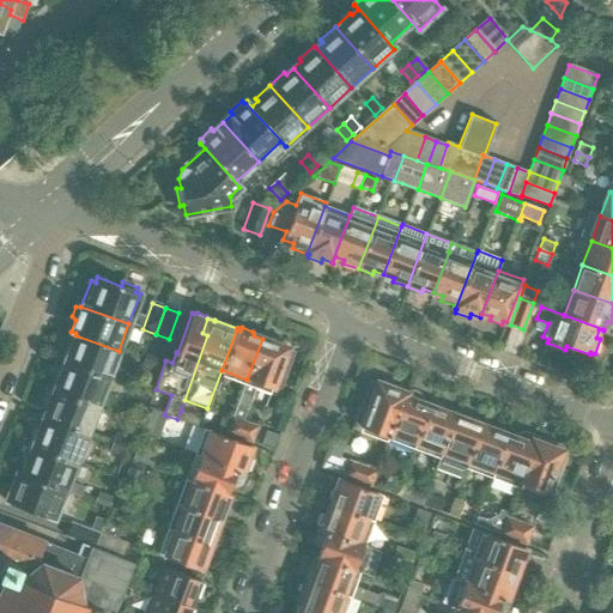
[(66,358),(65,363),(108,377),(119,351),(76,335),(72,344),(68,343),(62,357),(66,358)]
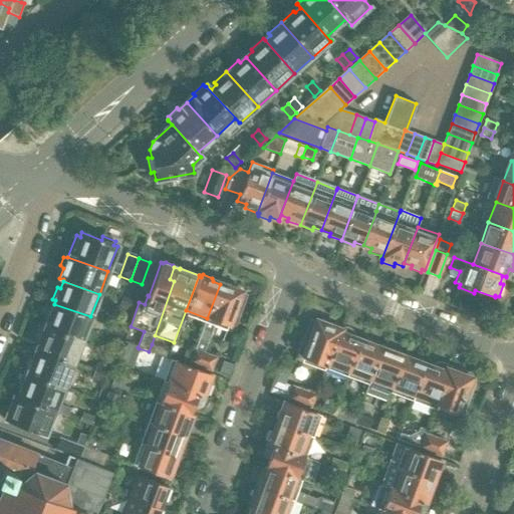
[(200,337),(208,341),(216,321),(228,326),(230,326),(231,326),(232,326),(234,325),(235,324),(236,323),(237,322),(237,320),(237,319),(237,317),(236,316),(235,315),(234,314),(233,313),(241,292),(239,291),(238,287),(229,284),(227,286),(220,284),(207,318),(200,337)]
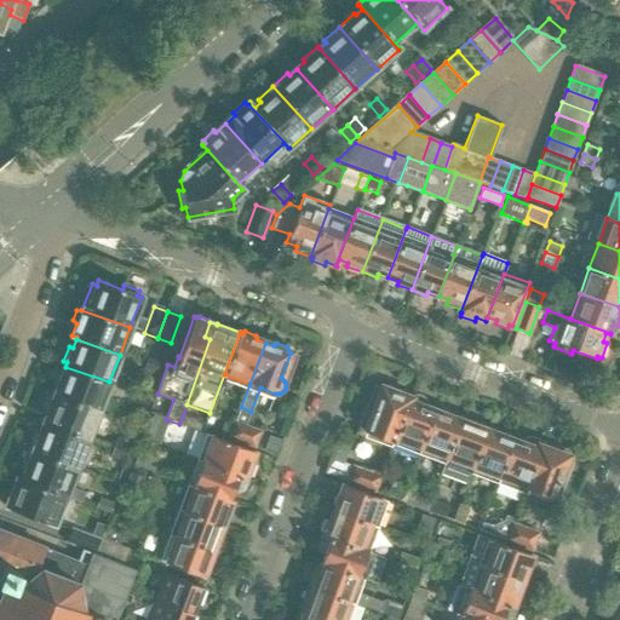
[(151,355),(149,365),(161,368),(165,360),(151,355)]
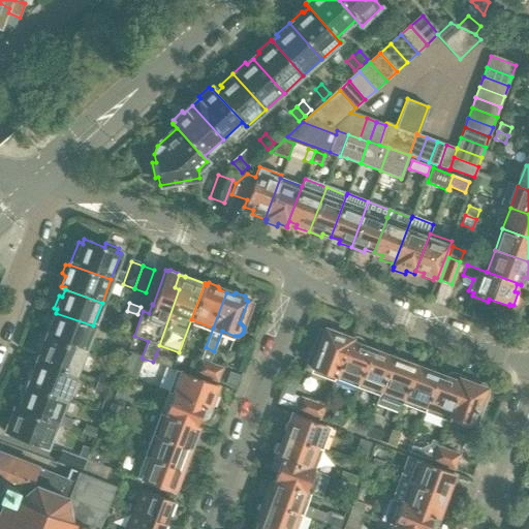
[(137,314),(127,311),(124,318),(135,322),(137,314)]
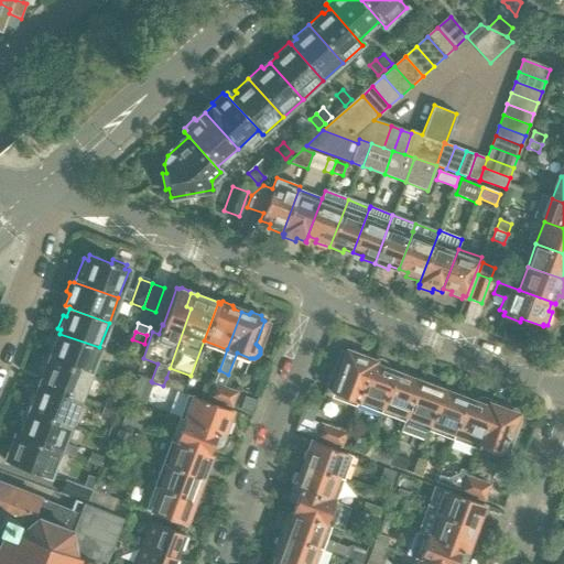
[(53,342),(46,358),(89,373),(99,347),(60,334),(56,343),(53,342)]
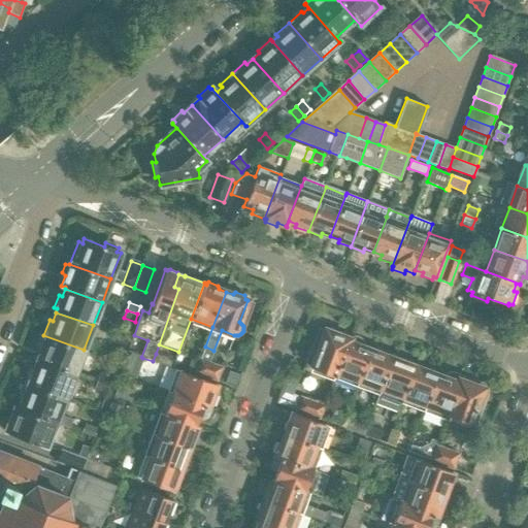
[(311,368),(334,376),(349,338),(318,327),(307,356),(306,357),(305,360),(305,362),(306,364),(309,367),(311,368)]
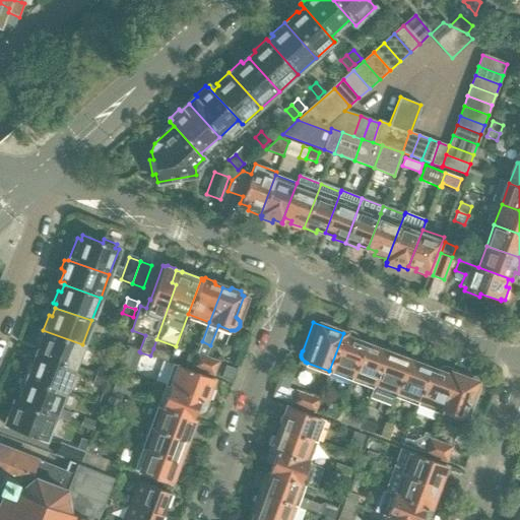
[(111,336),(123,341),(126,333),(114,328),(111,336)]
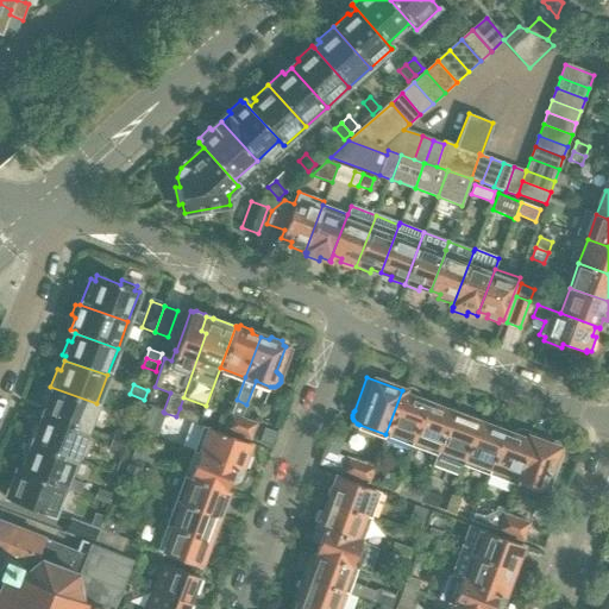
[(48,403),(43,415),(86,432),(96,403),(50,387),(44,402),(48,403)]
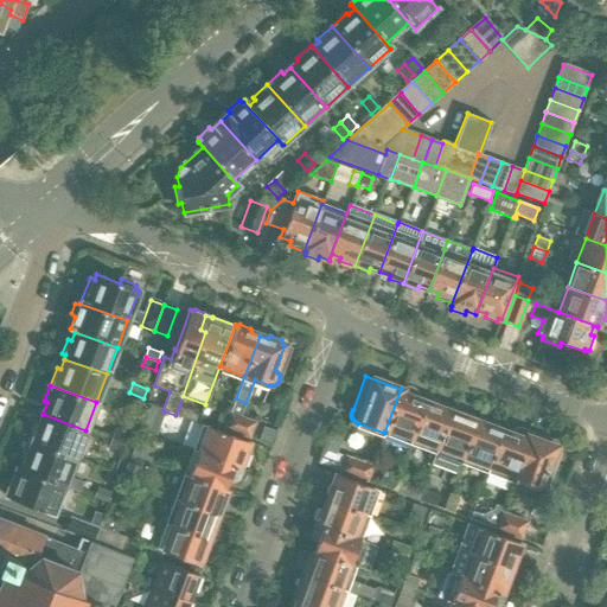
[(384,433),(410,442),(426,403),(415,398),(416,398),(416,396),(416,395),(415,393),(415,391),(414,390),(411,389),(410,389),(409,388),(407,388),(406,389),(403,389),(402,390),(401,389),(384,433)]
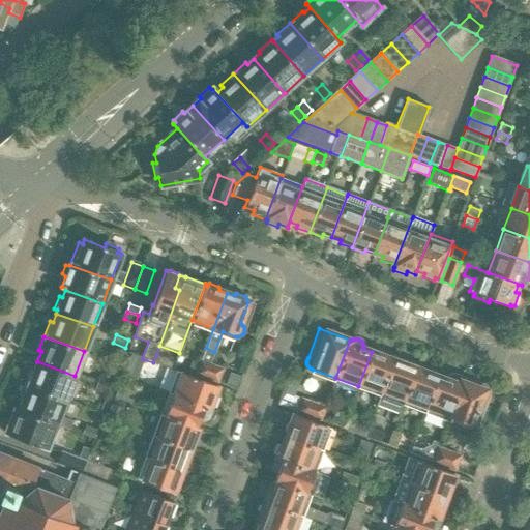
[(201,361),(200,363),(196,374),(217,382),(223,370),(209,364),(214,352),(206,348),(201,361)]
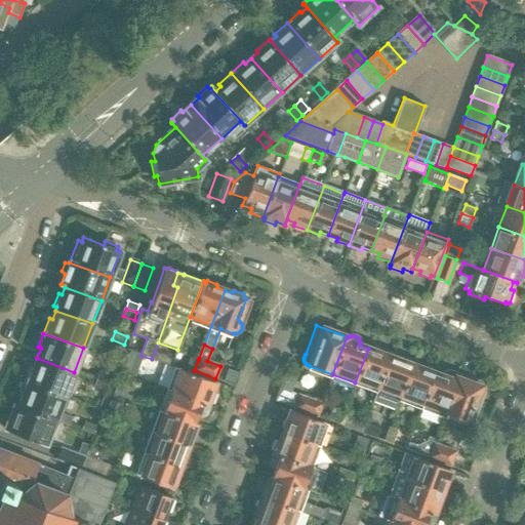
[(355,382),(378,391),(391,357),(382,354),(381,350),(372,347),(369,349),(368,349),(355,382)]
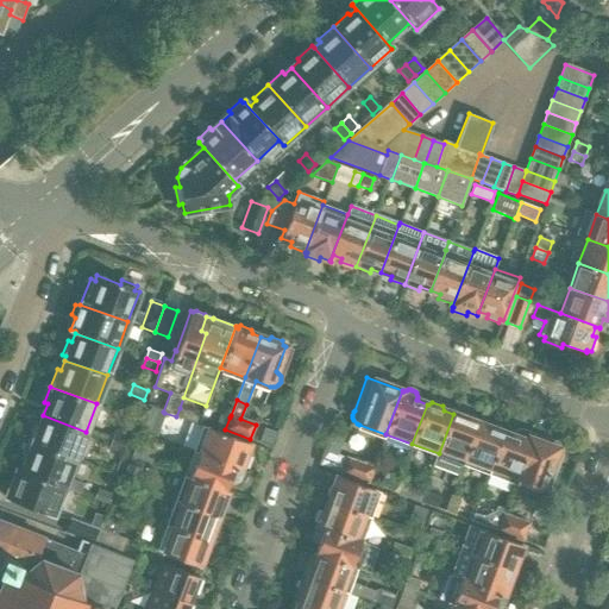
[(140,432),(156,438),(164,413),(163,412),(150,407),(140,432)]
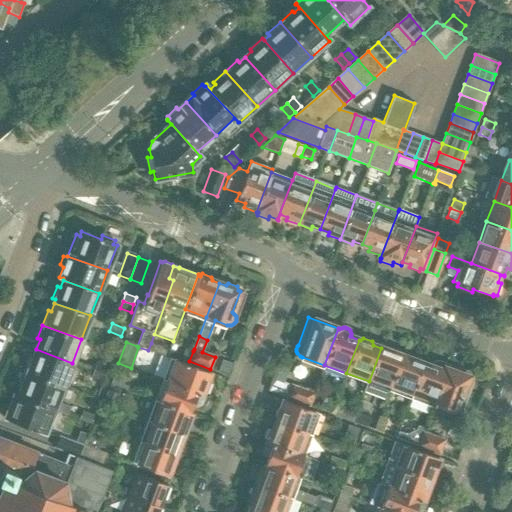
[(170,350),(151,343),(148,350),(167,357),(170,350)]
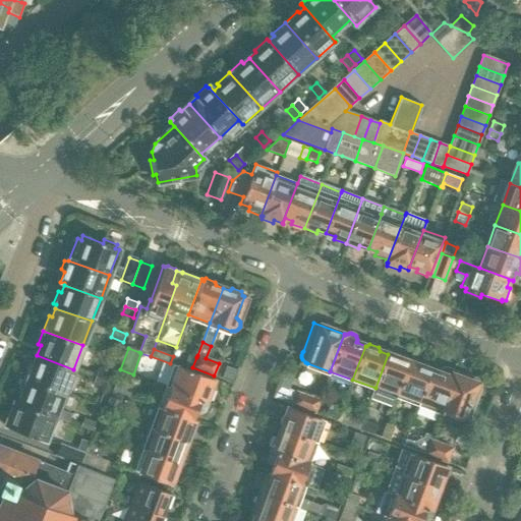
[(375,388),(397,396),(410,362),(401,358),(401,355),(392,352),(389,354),(388,354),(375,388)]
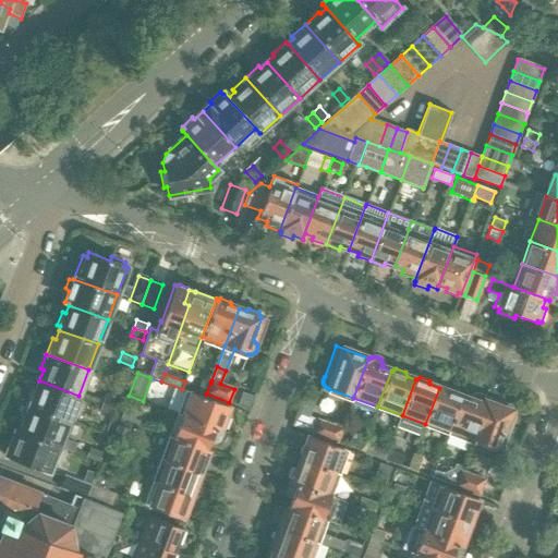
[(198,390),(206,393),(210,383),(203,379),(198,390)]
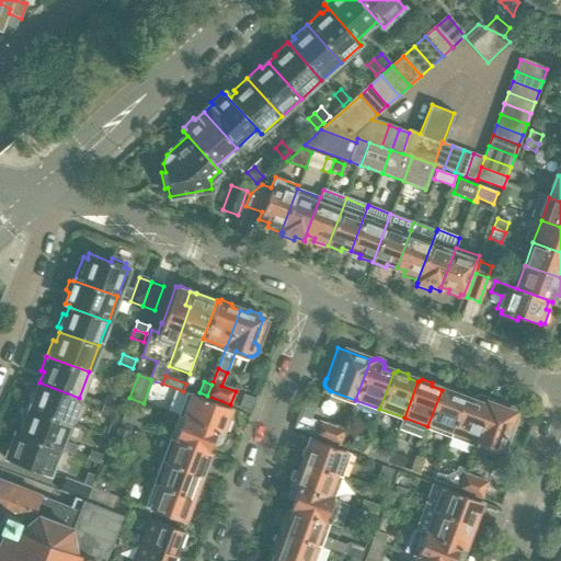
[(33,391),(26,408),(73,425),(80,407),(76,405),(79,398),(39,382),(36,392),(33,391)]
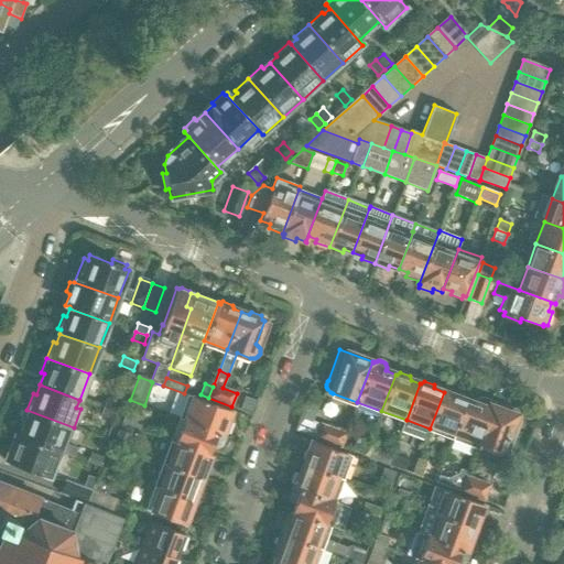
[(430,429),(455,438),(468,401),(464,400),(464,396),(454,392),(451,394),(444,392),(430,429)]
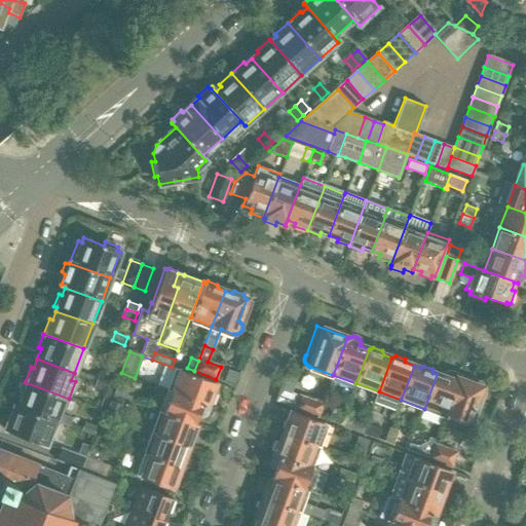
[(177,369),(168,390),(210,406),(215,393),(212,390),(215,383),(177,369)]
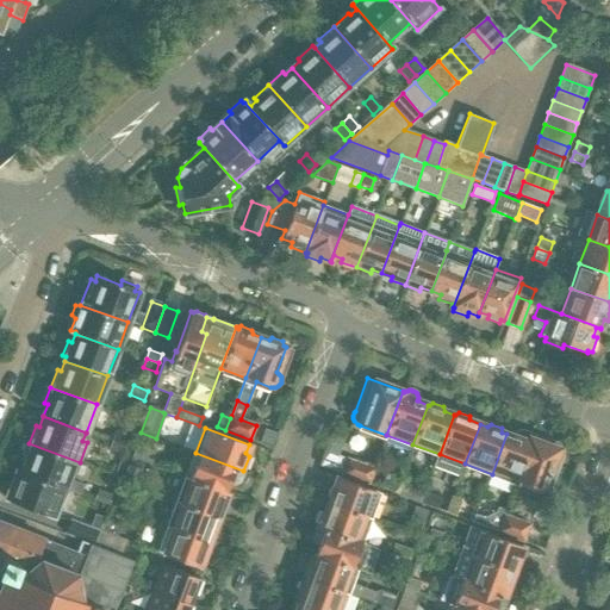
[(511,492),(514,493),(534,440),(530,439),(529,436),(528,435),(527,433),(526,433),(524,431),(522,431),(521,431),(518,431),(517,433),(516,434),(515,435),(514,436),(506,434),(492,474),(515,483),(511,492)]
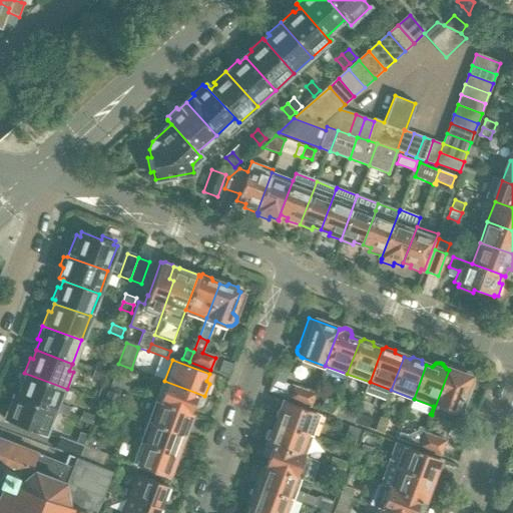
[(97,364),(94,371),(106,376),(109,369),(97,364)]
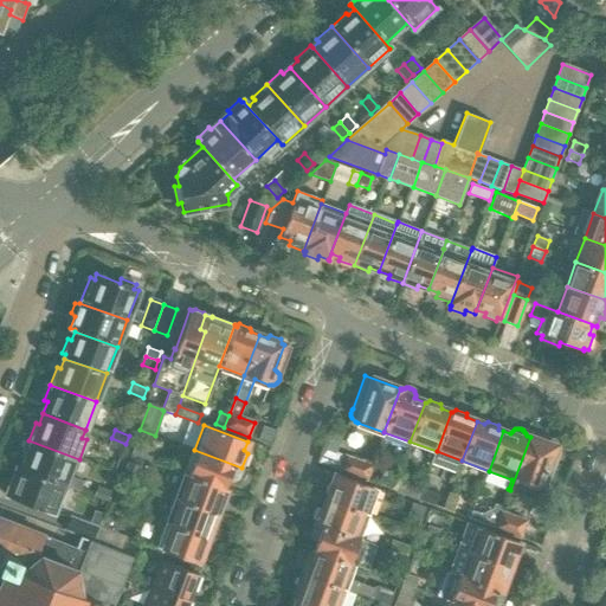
[(530,437),(510,490),(535,500),(540,487),(545,488),(556,456),(552,453),(553,450),(554,450),(556,445),(536,437),(536,439),(530,437)]
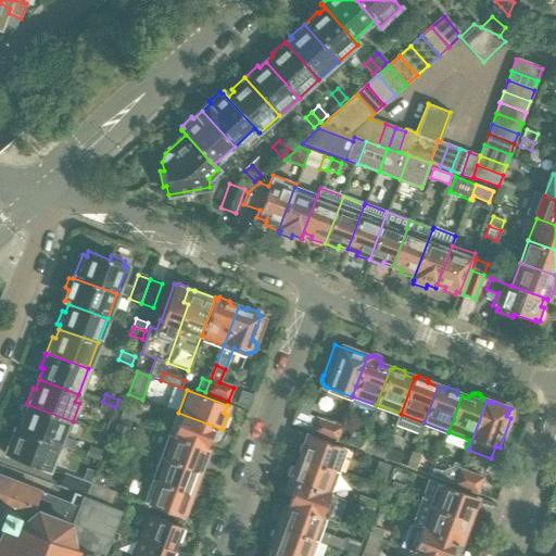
[(115,407),(102,402),(99,409),(112,415),(115,407)]
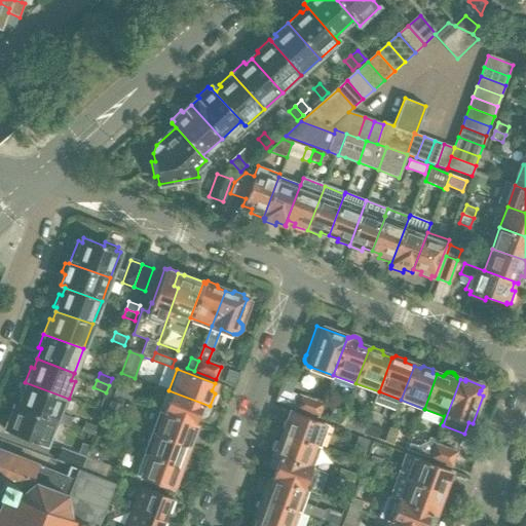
[(14,405),(14,406),(55,421),(65,398),(68,400),(69,399),(25,382),(20,397),(23,398),(19,407),(14,405)]
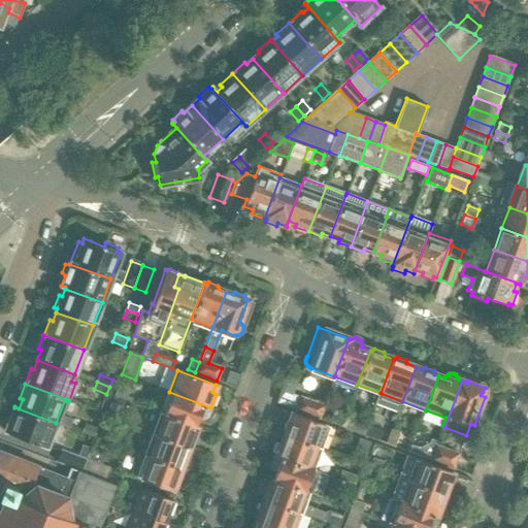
[(119,389),(116,396),(126,400),(129,393),(119,389)]
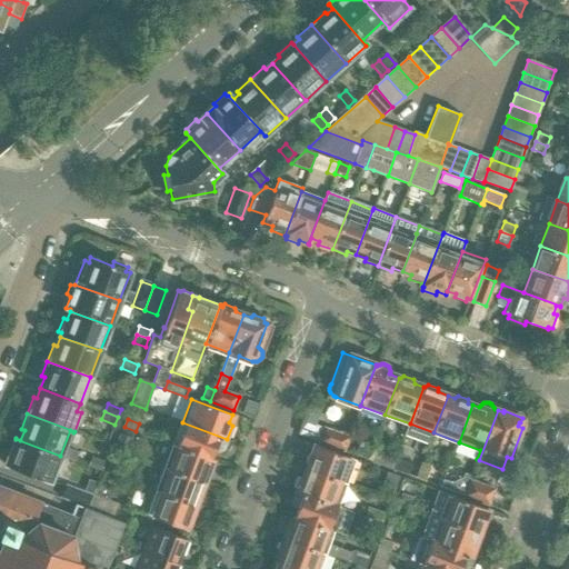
[(182,422),(173,446),(211,460),(215,451),(216,451),(218,452),(219,451),(220,451),(222,450),(223,449),(223,448),(227,439),(182,422)]
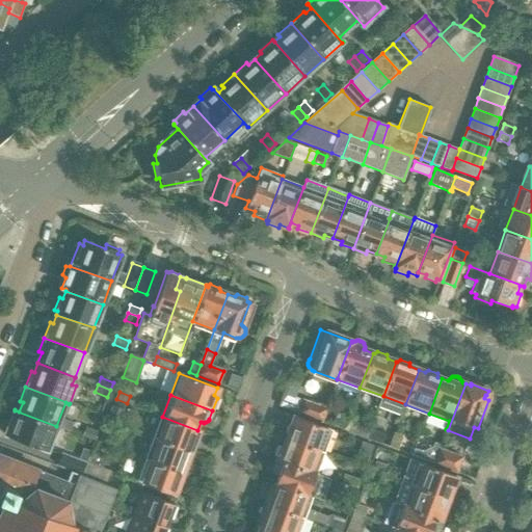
[(298,413),(321,421),(325,408),(302,400),(298,413)]
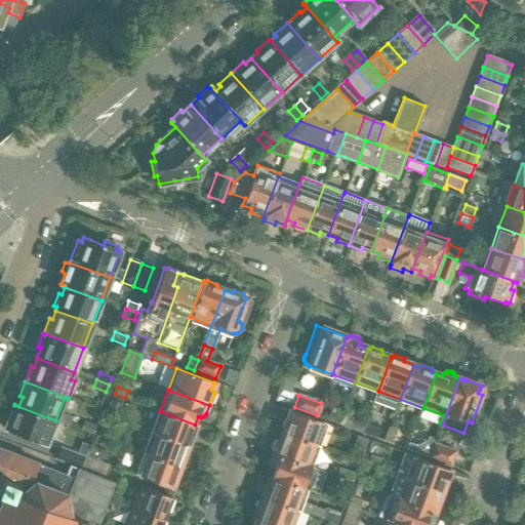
[(110,400),(105,415),(116,419),(119,412),(122,404),(110,400)]
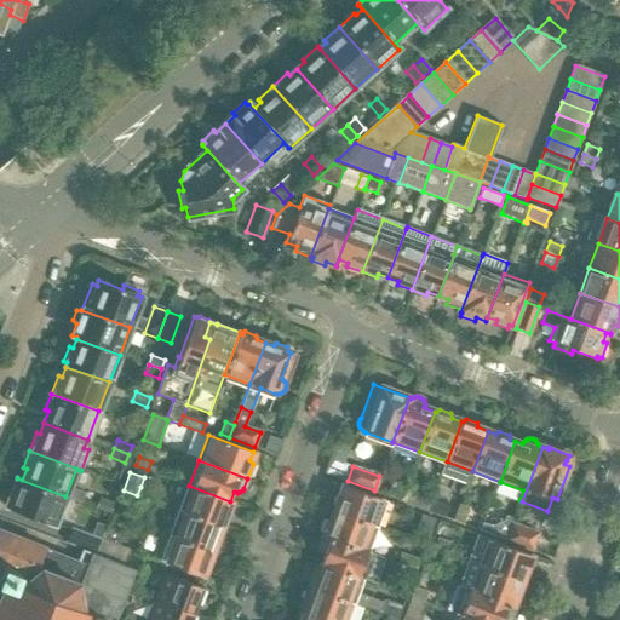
[(65,497),(17,478),(6,507),(55,526),(65,497)]
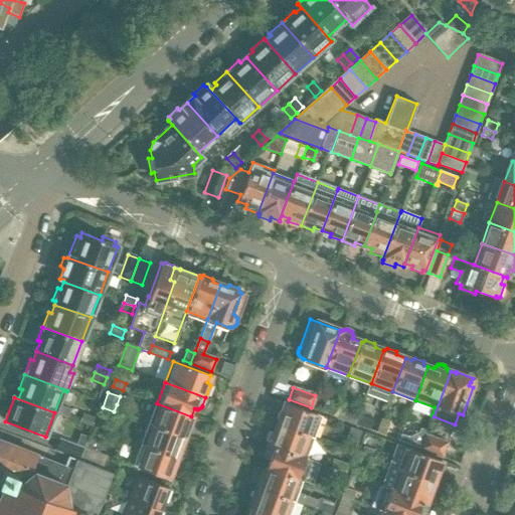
[(157,403),(149,424),(183,438),(186,430),(190,428),(193,420),(190,417),(191,416),(157,403)]
